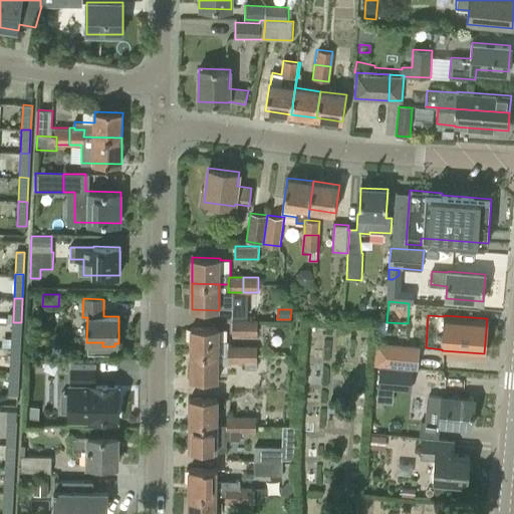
[(232,334),(258,335),(258,320),(233,319),(232,334)]
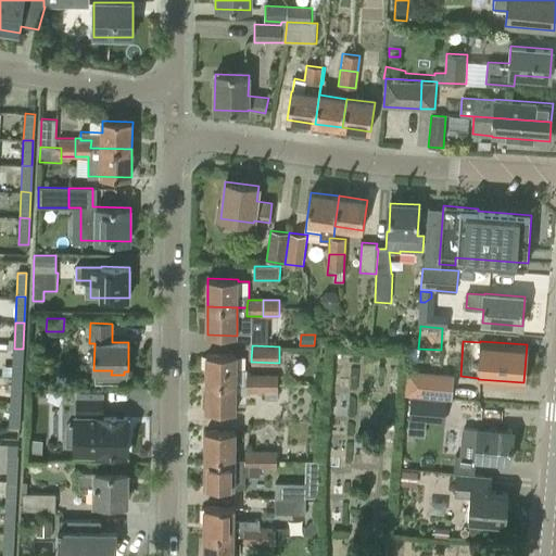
[(12,375),(21,375),(23,349),(14,349),(12,375)]
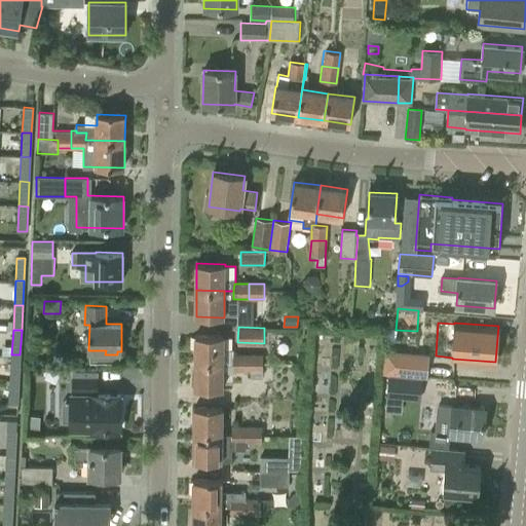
[(223,338),(195,338),(195,363),(232,364),(232,371),(234,371),(248,371),(248,355),(233,355),(233,349),(223,349),(223,338)]
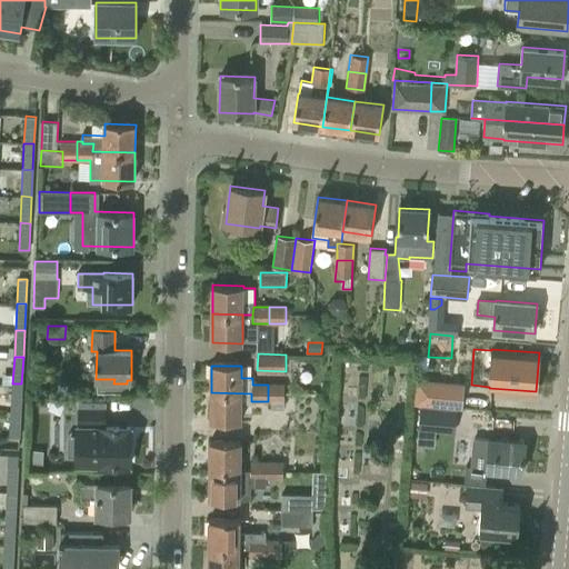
[(418,381),(416,406),(420,406),(456,409),(460,409),(462,386),(418,381)]
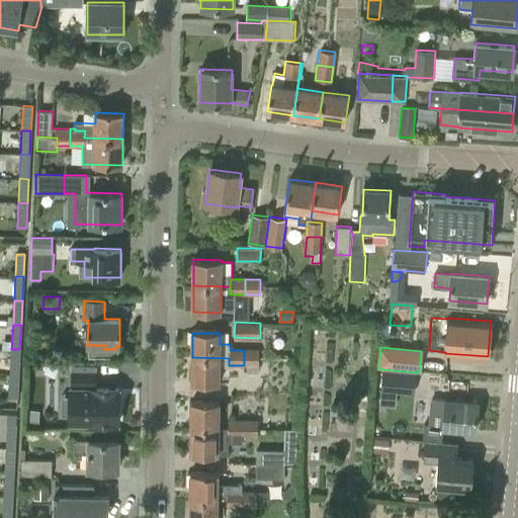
[(10,373),(18,373),(19,349),(11,349),(10,373)]
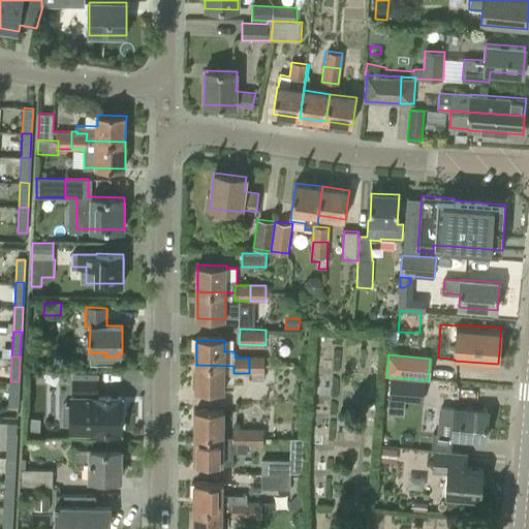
[(265,358),(249,358),(249,373),(253,373),(253,379),(265,379),(265,358)]
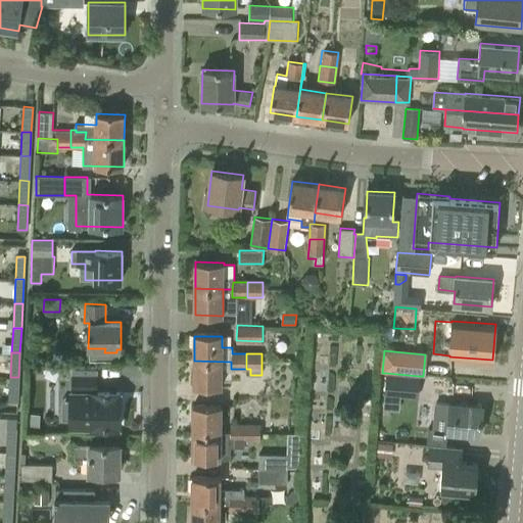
[(194,361),(194,387),(222,387),(222,371),(233,371),(233,369),(231,369),(231,362),(194,361)]
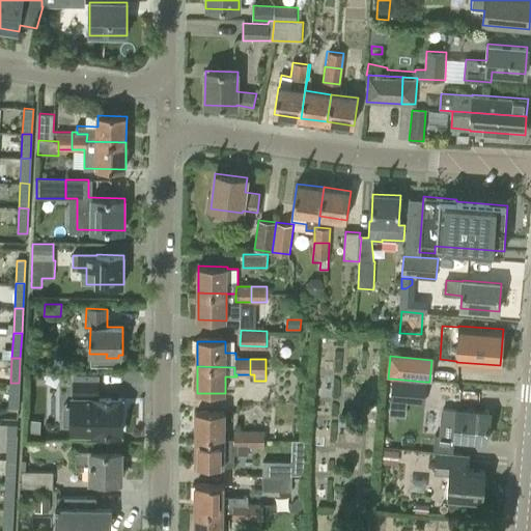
[(122,399),(100,399),(100,374),(74,374),(74,398),(72,398),(71,434),(121,435),(122,399)]
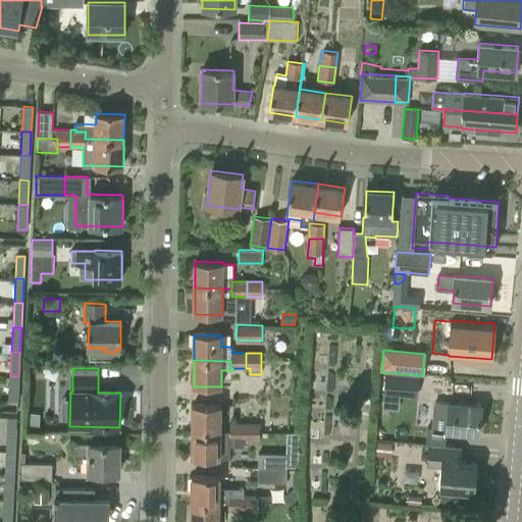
[(399,394),(416,396),(418,375),(385,372),(383,393),(399,394)]
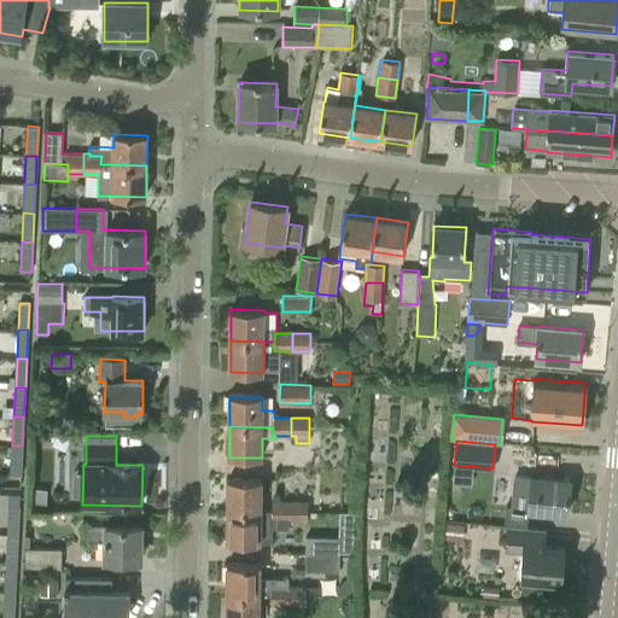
[(22,445),(12,445),(11,476),(21,476),(22,445)]
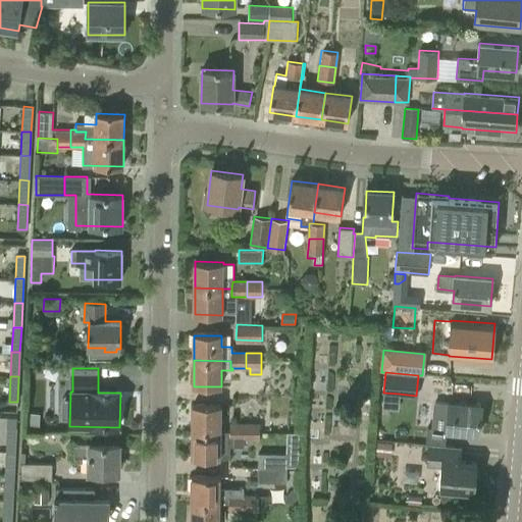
[(479,433),(481,406),(450,403),(450,404),(435,402),(433,422),(448,423),(447,430),(479,433)]
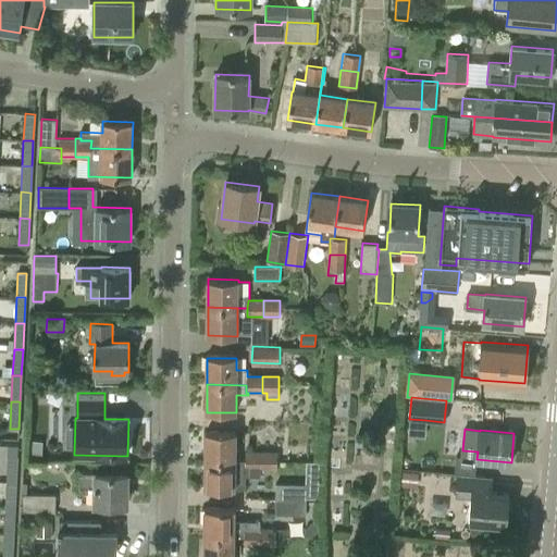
[(235,460),(235,432),(206,432),(206,459),(235,460)]
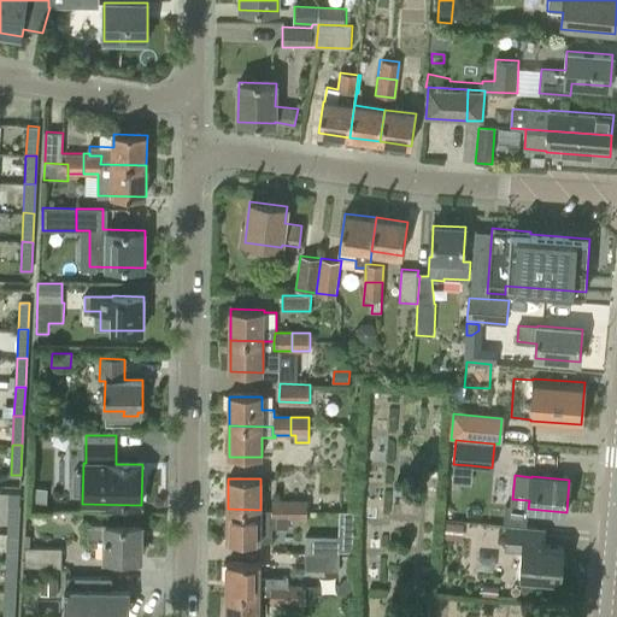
[(30,509),(42,509),(42,488),(30,488),(30,509)]
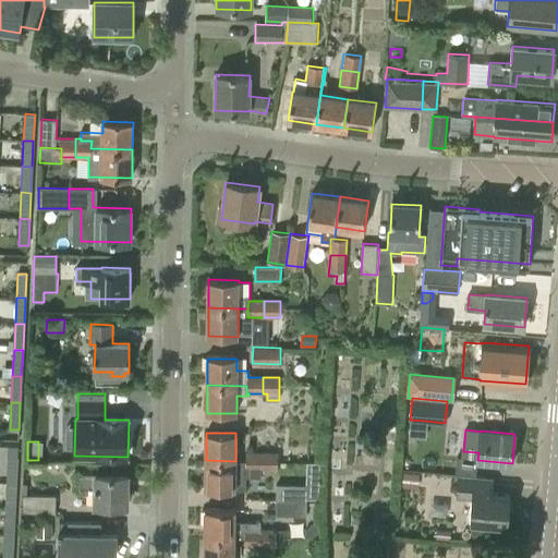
[(246,453),(246,461),(246,470),(262,470),(262,453),(246,453)]
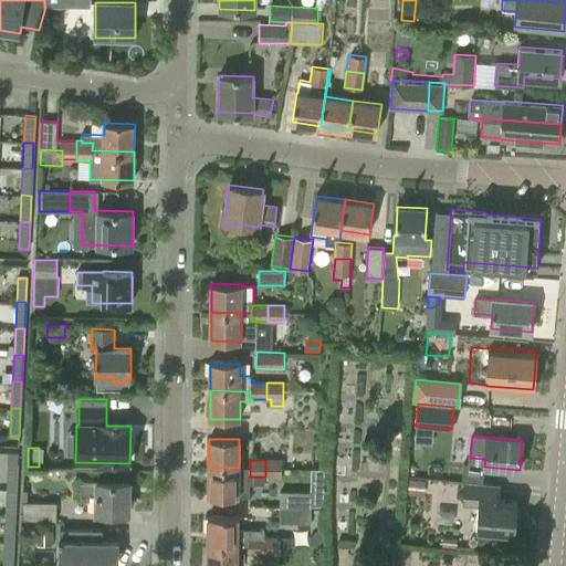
[(282,460),(265,460),(265,477),(282,477),(282,460)]
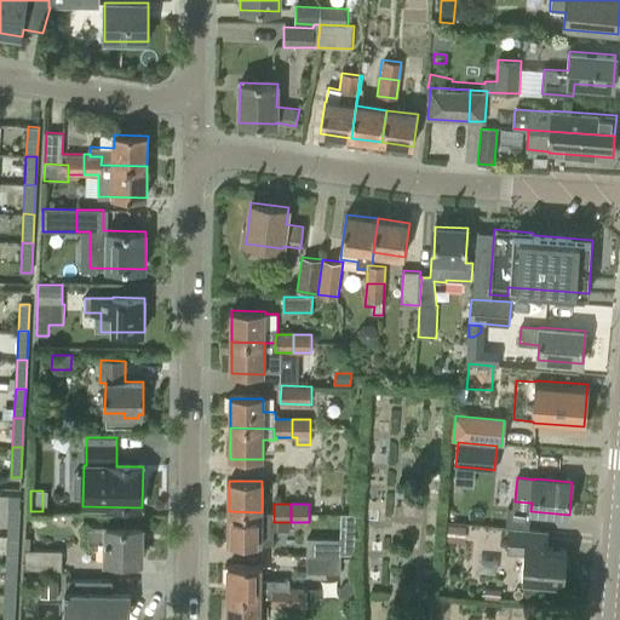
[(10,506),(9,535),(18,537),(19,507),(10,506)]
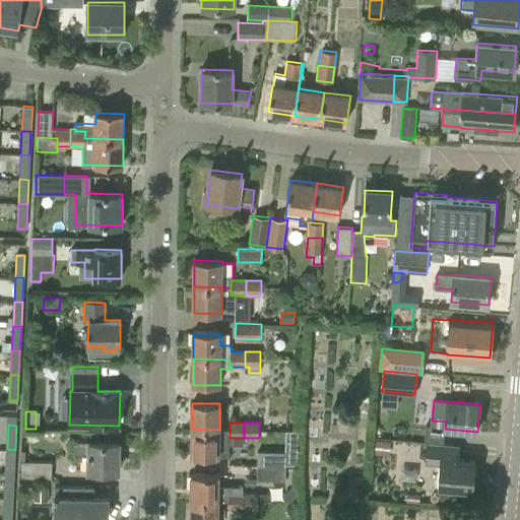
[(219,430),(192,430),(192,455),(230,455),(230,445),(244,445),(244,438),(230,438),(230,430),(219,430)]
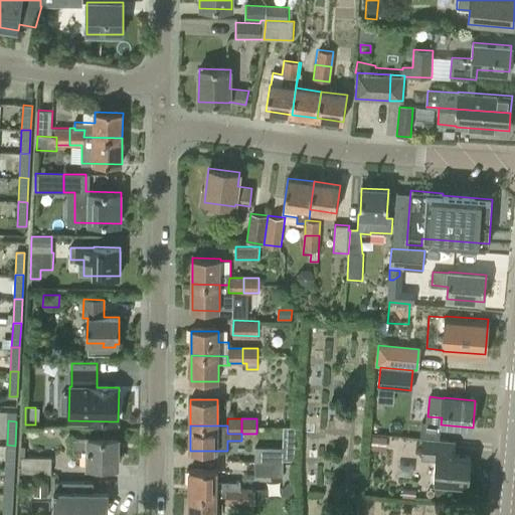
[(370,450),(382,450),(382,438),(382,437),(370,436),(370,438),(370,450)]
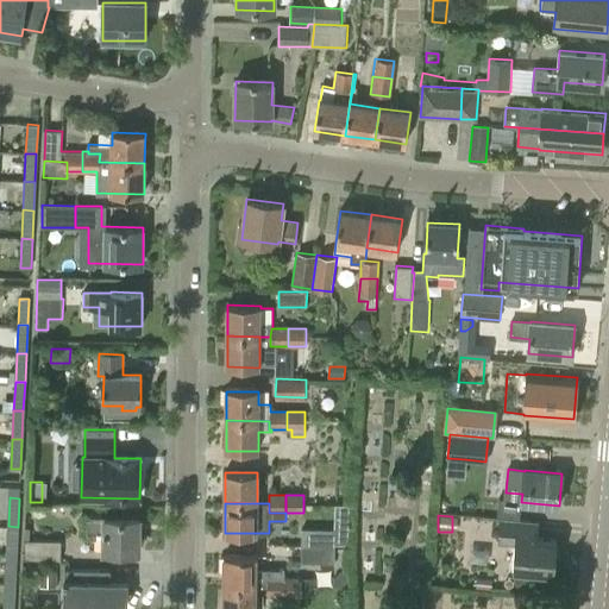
[(138,551),(139,518),(105,518),(105,519),(87,518),(86,532),(104,533),(104,551),(138,551)]
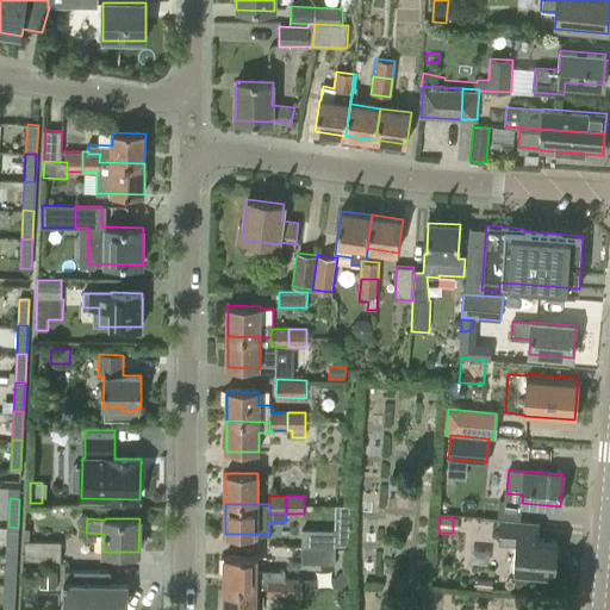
[(554,574),(558,540),(530,537),(531,521),(502,518),(500,543),(516,545),(514,572),(554,574)]
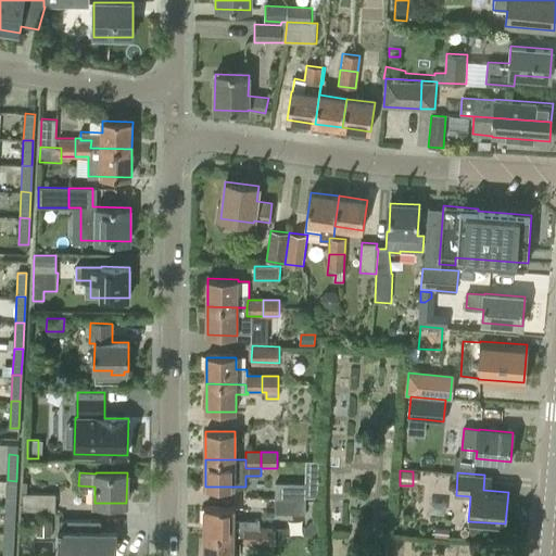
[(8,480),(7,507),(15,507),(16,481),(8,480)]
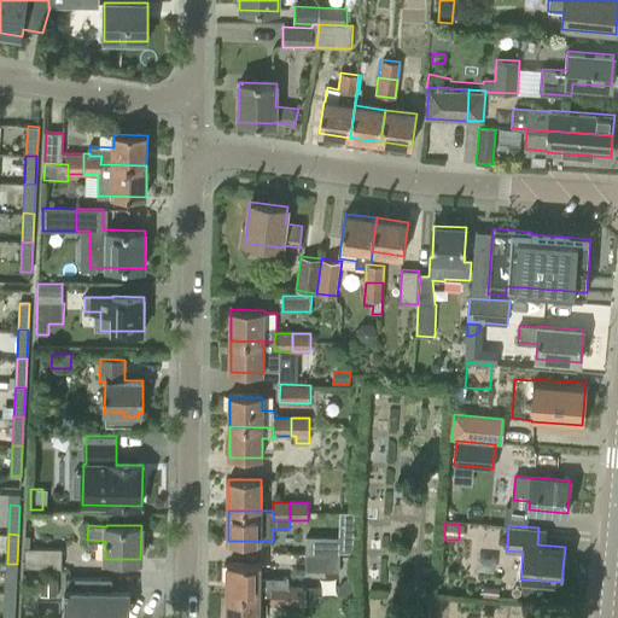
[(307,553),(340,554),(340,536),(307,536),(307,553)]
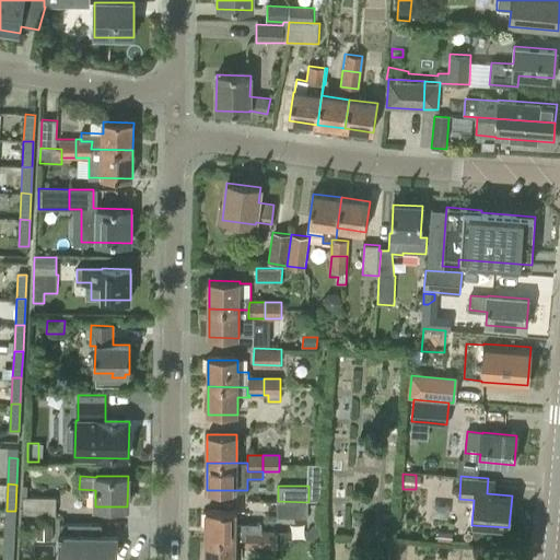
[(56,514),(56,497),(23,497),(23,514),(56,514)]
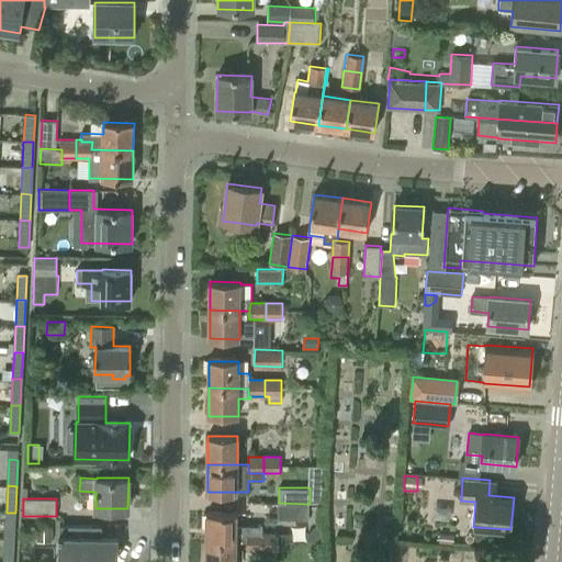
[(310,504),(279,503),(279,519),(310,519),(310,504)]
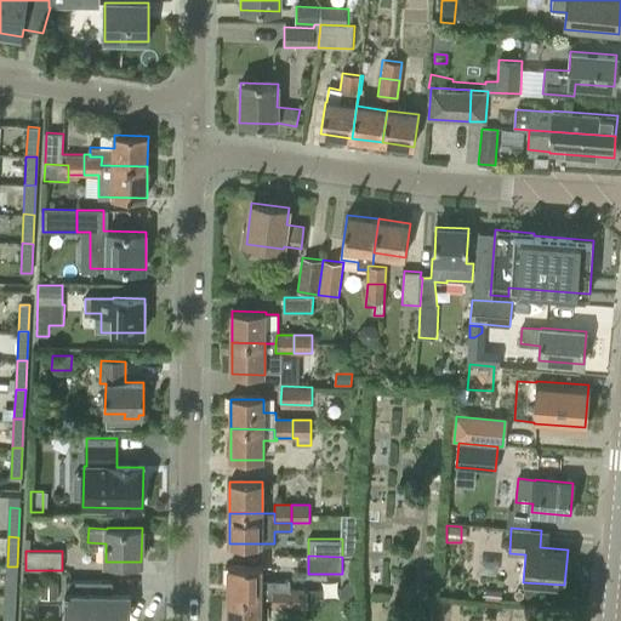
[(7,567),(5,596),(15,596),(17,567),(7,567)]
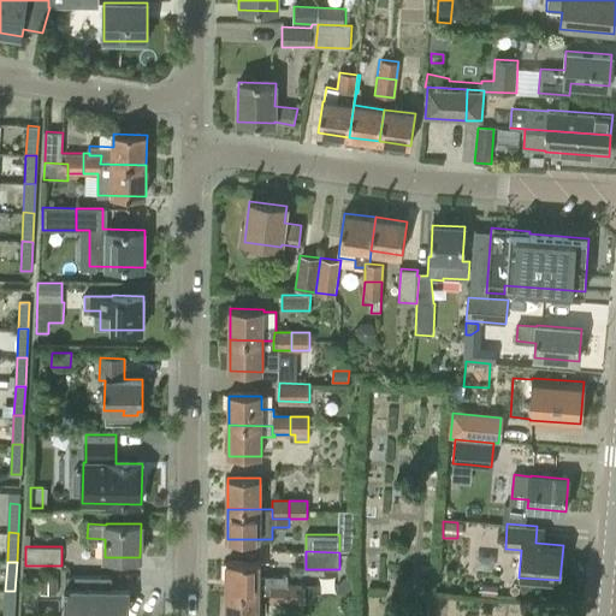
[(288,603),(306,603),(306,585),(289,585),(289,575),(259,575),(260,562),(226,562),(226,592),(259,592),(270,593),(271,585),(288,585),(288,603)]
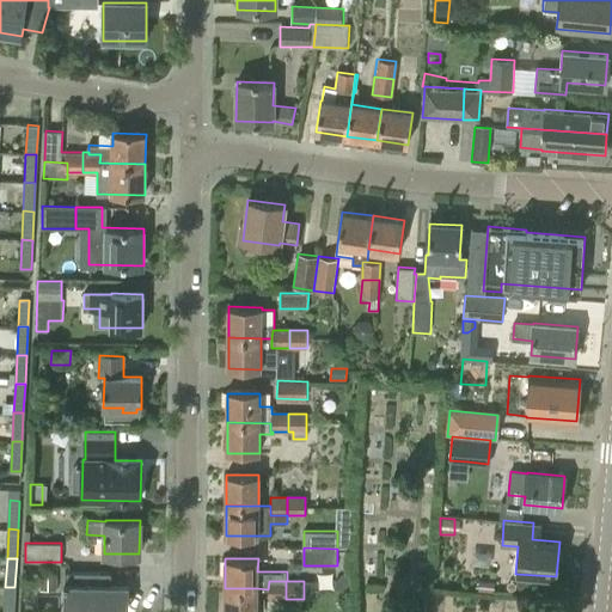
[(123,611),(124,588),(110,588),(111,573),(65,571),(65,606),(86,607),(86,611),(123,611)]
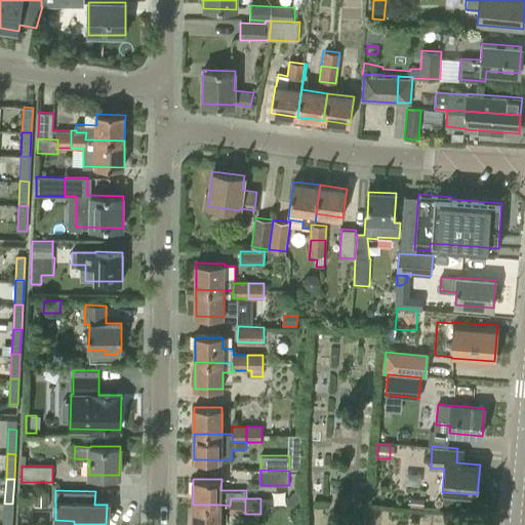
[(48,493),(34,492),(33,502),(47,503),(48,493)]
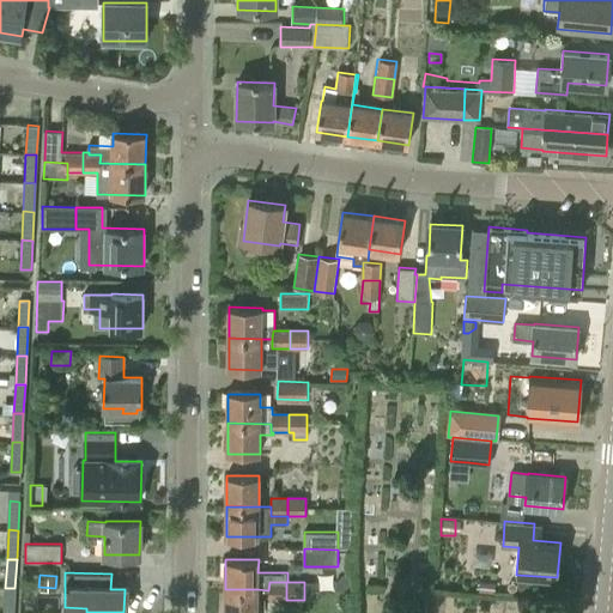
[(268,590),(269,600),(286,600),(286,582),(269,582),(268,590)]
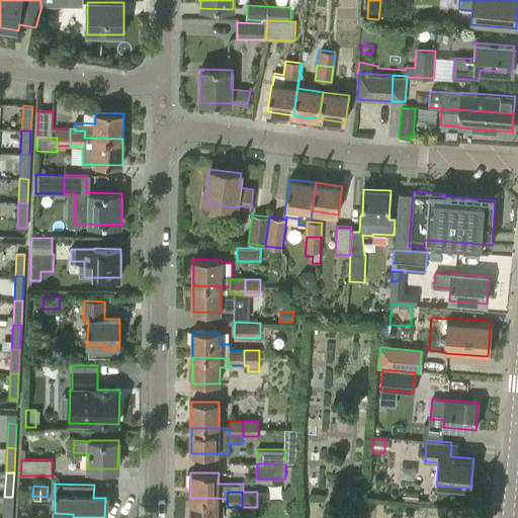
[(418,501),(418,493),(405,492),(405,500),(418,501)]
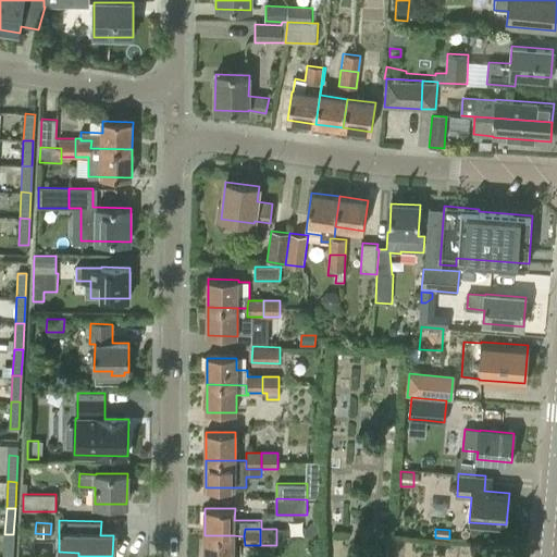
[(4,548),(3,556),(12,556),(13,549),(13,534),(4,534),(4,548)]
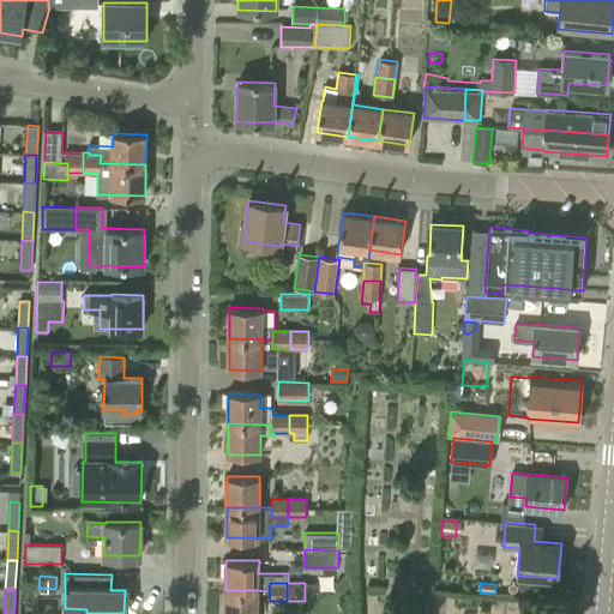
[(226,590),(226,613),(258,613),(258,590),(226,590)]
